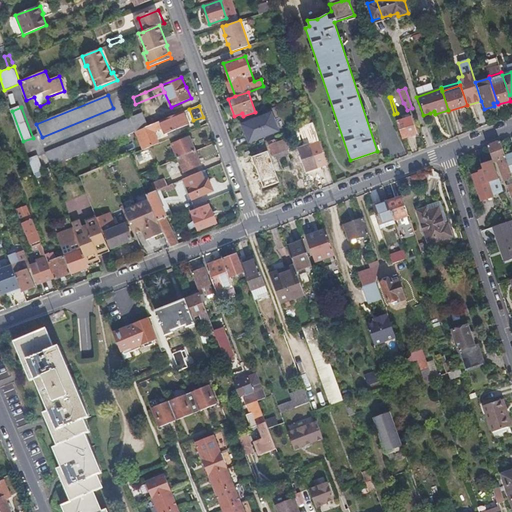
[(148,148),(160,143),(156,133),(164,130),(166,135),(189,126),(187,119),(184,112),(173,117),(167,119),(150,126),(140,130),(148,148)]
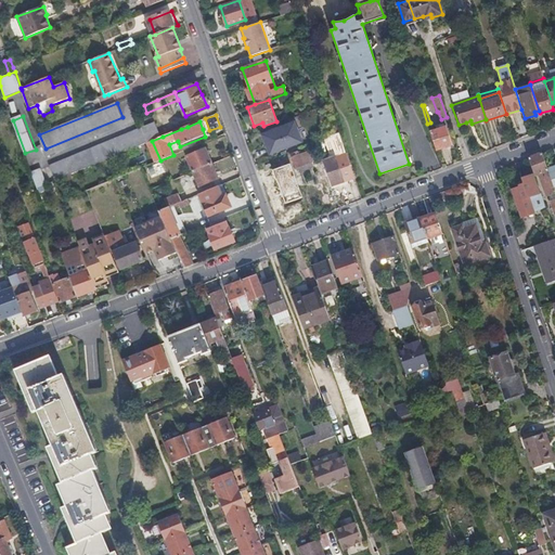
[(147,143),(152,141),(163,137),(156,124),(123,137),(52,166),(57,180),(147,143)]
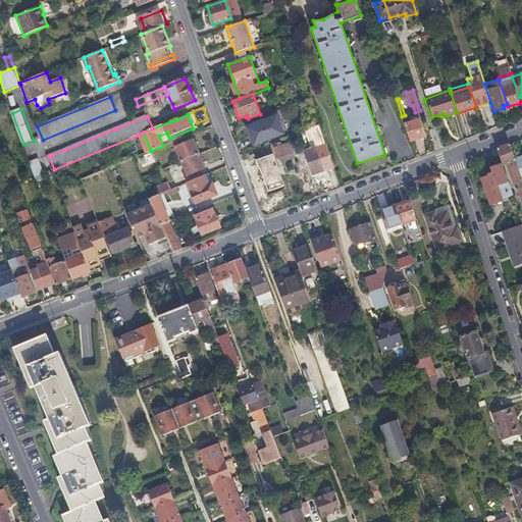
[(247,127),(254,145),(283,134),(276,116),(247,127)]
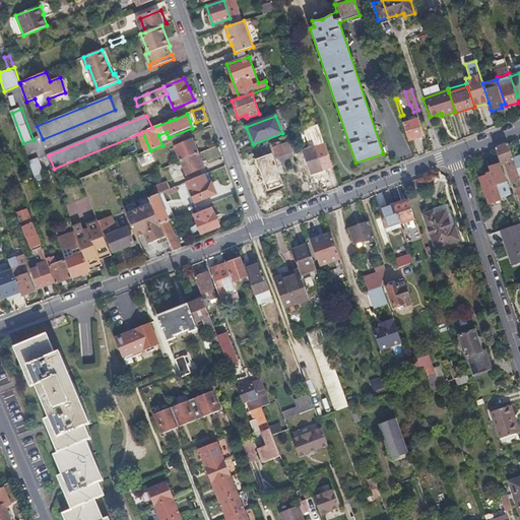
[(403,123),(408,140),(423,135),(417,119),(412,120),(411,117),(408,118),(409,121),(403,123)]
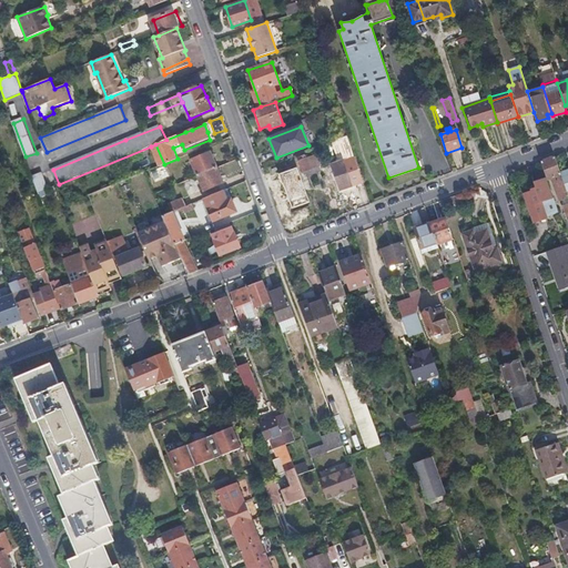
[(341,190),(362,182),(346,135),(332,142),(338,163),(331,165),(341,190)]
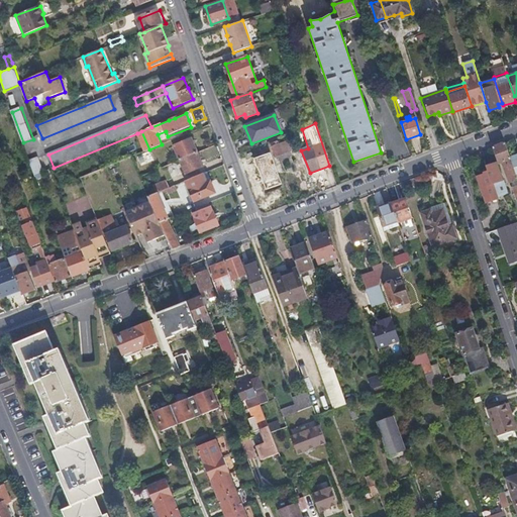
[(144,151),(149,149),(141,131),(137,133),(144,151)]
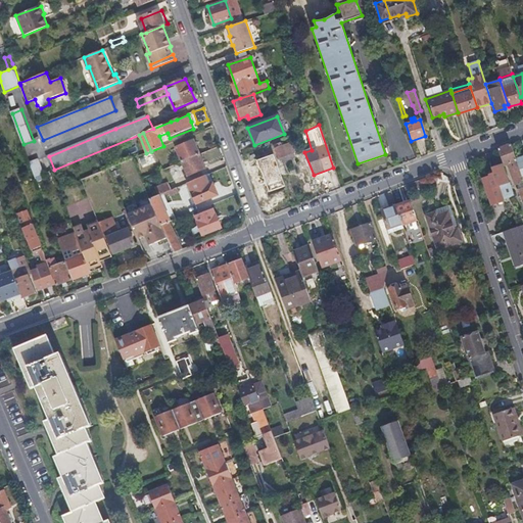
[(183,161),(200,154),(196,146),(194,140),(177,147),(183,161)]
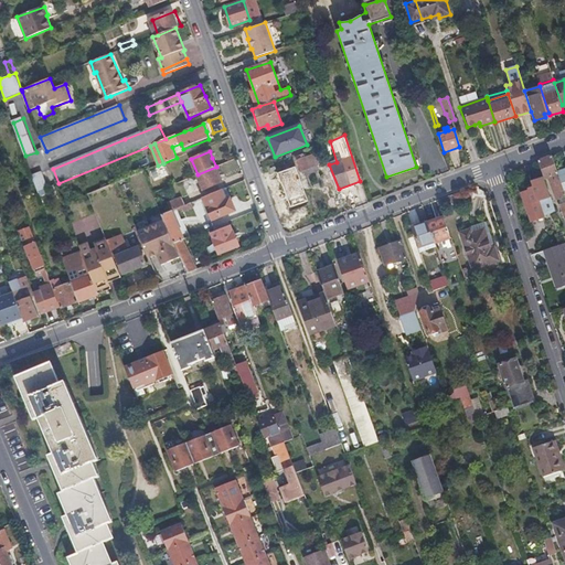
[(300,188),(297,178),(295,174),(317,166),(311,155),(309,156),(307,152),(278,164),(289,192),(300,188)]
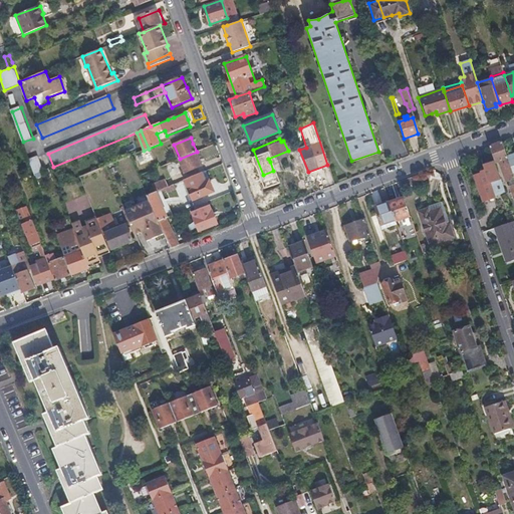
[(507,158),(502,143),(489,148),(495,164),(498,163),(505,183),(508,182),(509,187),(508,187),(510,190),(511,190),(513,198),(513,178),(513,177),(507,158)]
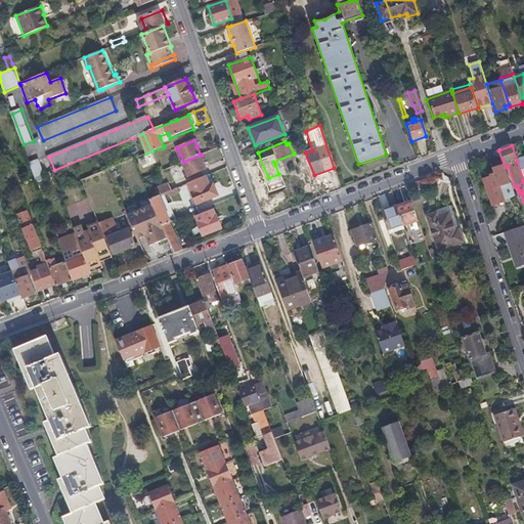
[(273,162),(275,165),(295,157),(294,154),(273,162)]
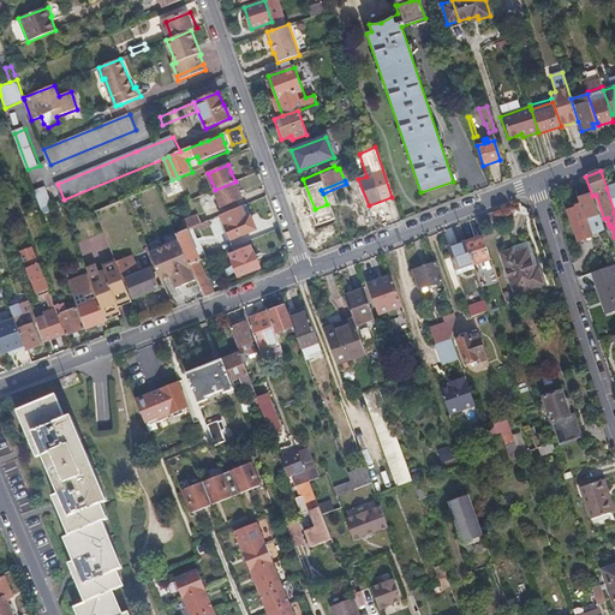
[(238,189),(236,181),(215,190),(222,207),(242,197),(238,189)]
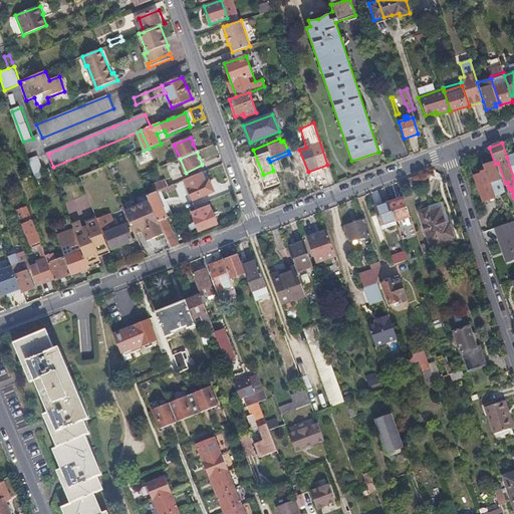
[(142,164),(154,160),(152,155),(141,160),(142,164)]
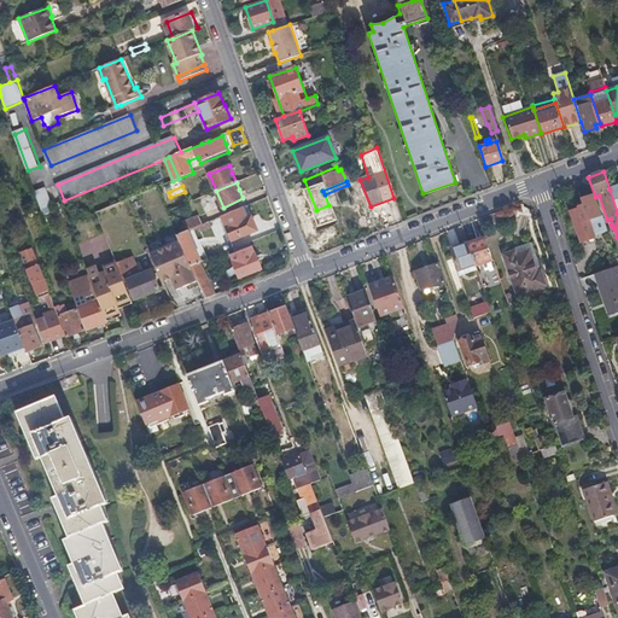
[(36,193),(44,209),(54,204),(48,188),(36,193)]
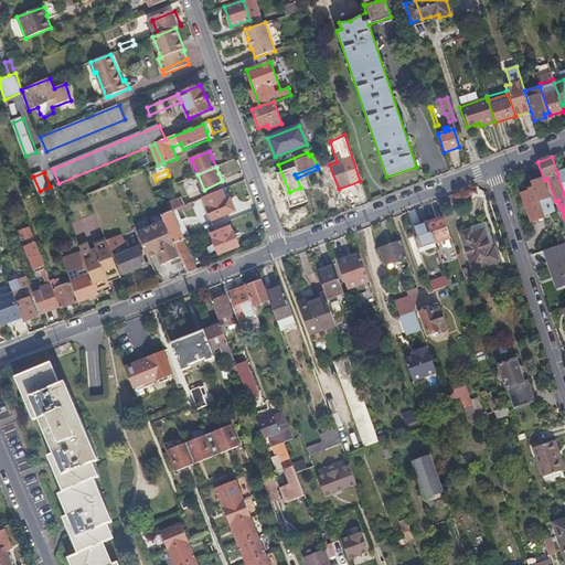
[(183,183),(188,194),(200,190),(195,179),(183,183)]
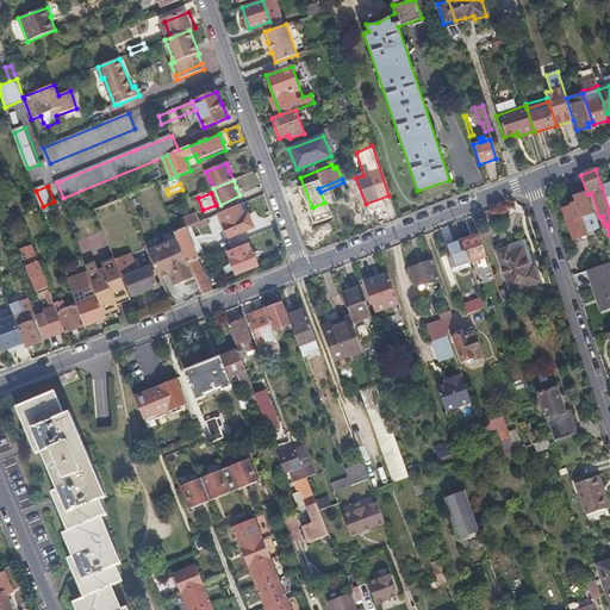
[(562,210),(572,240),(587,235),(582,218),(592,215),(585,193),(573,198),(576,205),(562,210)]
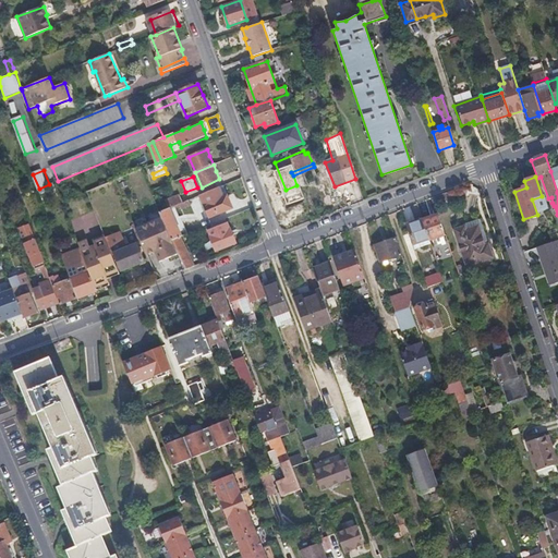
[(225,185),(219,187),(225,199),(229,197),(230,197),(225,185)]
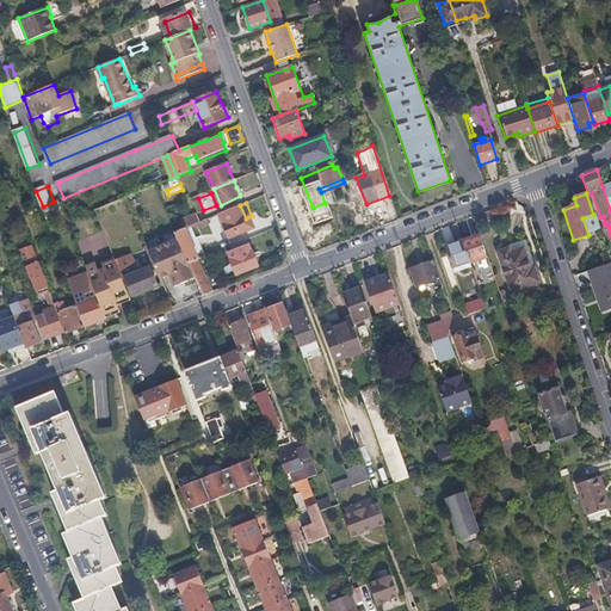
[(246,218),(240,205),(221,214),(232,239),(255,229),(253,222),(251,216),(246,218)]
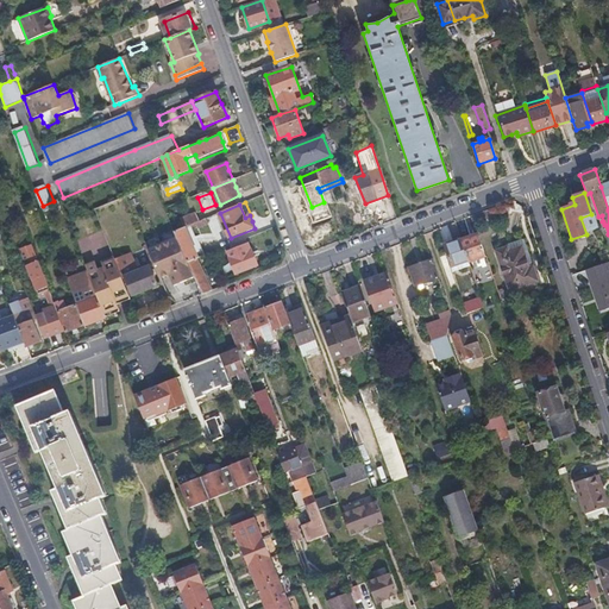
[(493,221),(488,209),(472,215),(476,227),(493,221)]
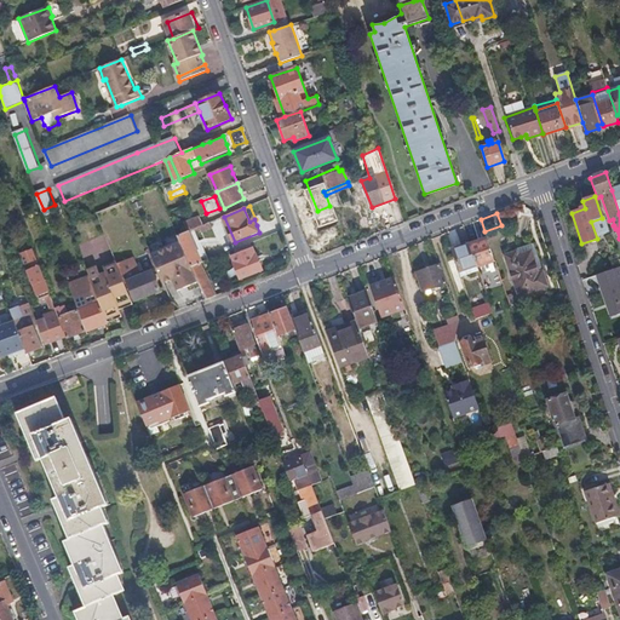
[(187,223),(190,231),(204,225),(200,217),(187,223)]
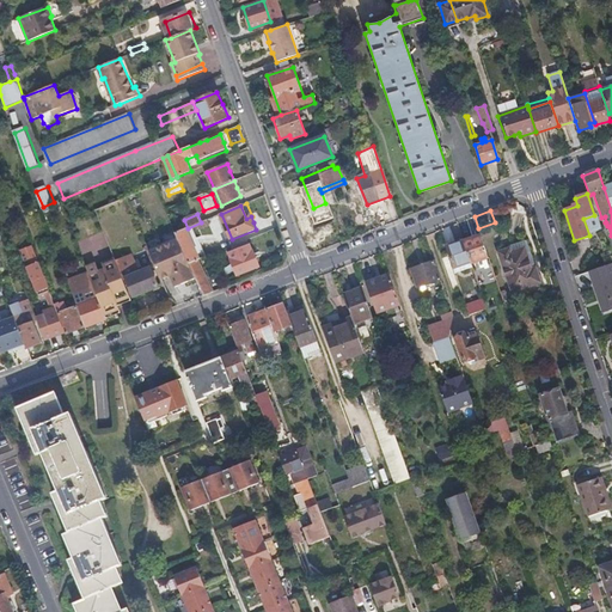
[(188,265),(200,259),(188,228),(176,234),(188,263),(188,265)]
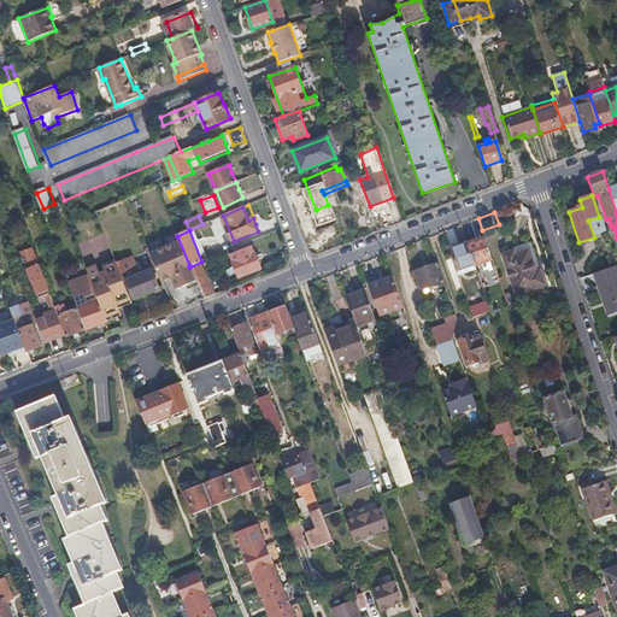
[(112,233),(106,235),(113,256),(119,252),(112,233)]
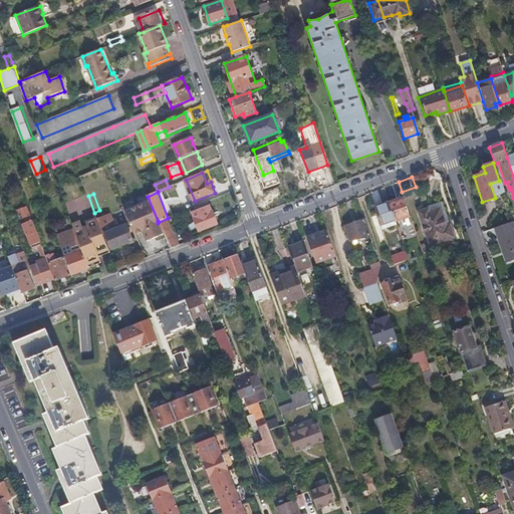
[(154,247),(167,242),(158,223),(148,197),(124,207),(138,240),(149,236),(154,247)]
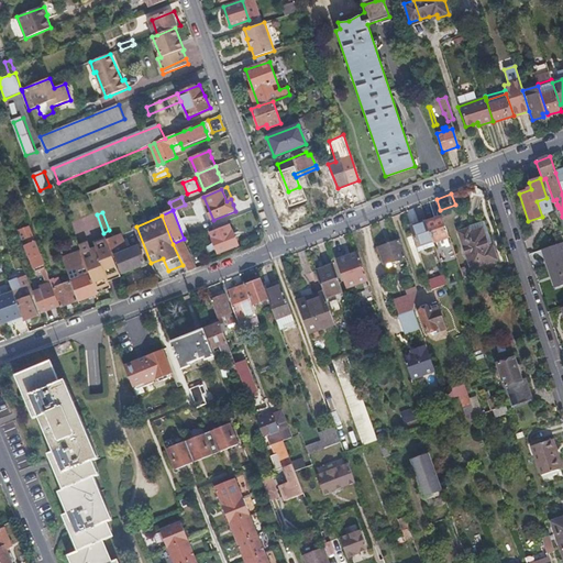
[(449,238),(442,217),(426,222),(432,243),(449,238)]
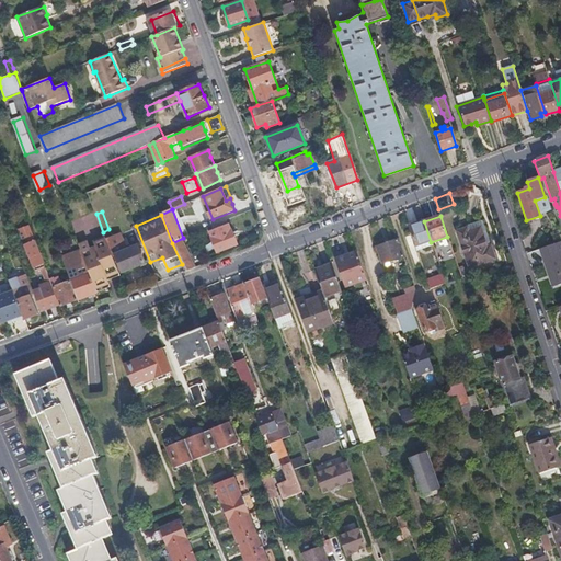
[(431,242),(424,221),(409,227),(418,251),(433,245),(431,242)]
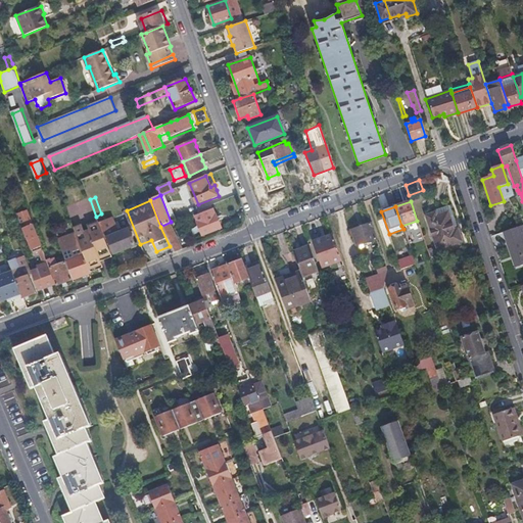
[(461,241),(450,208),(427,217),(438,249),(461,241)]
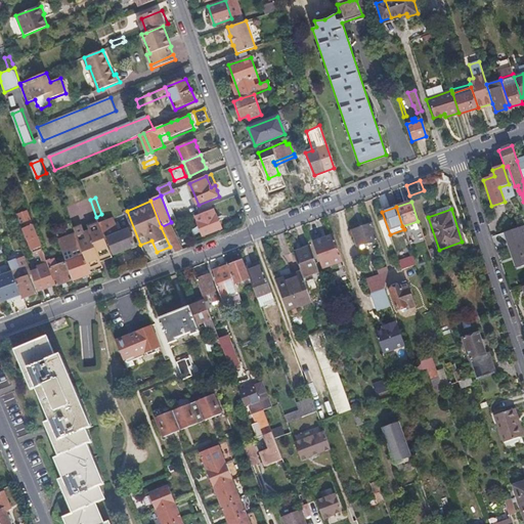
[(216,210),(199,217),(206,236),(223,229),(216,210)]
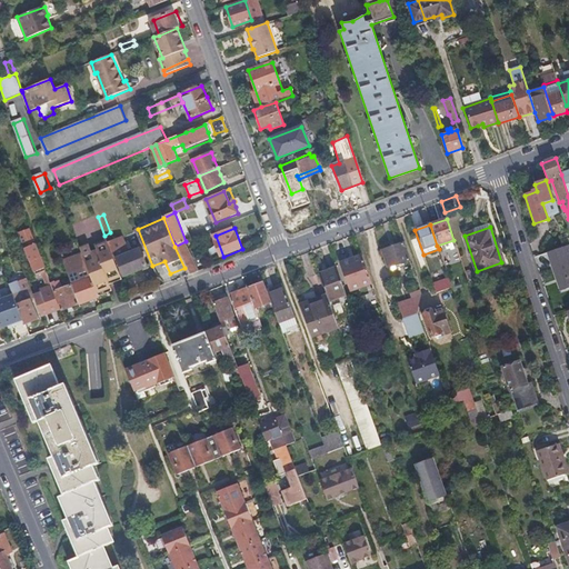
[(31,229),(22,232),(28,248),(37,245),(31,229)]
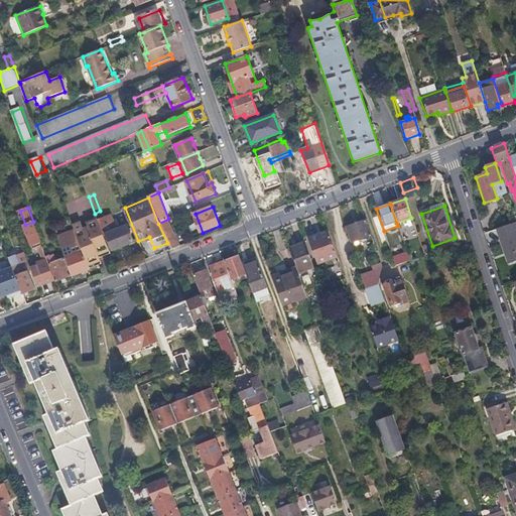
[(113,250),(133,242),(127,227),(117,230),(111,216),(98,221),(104,236),(107,235),(113,250)]
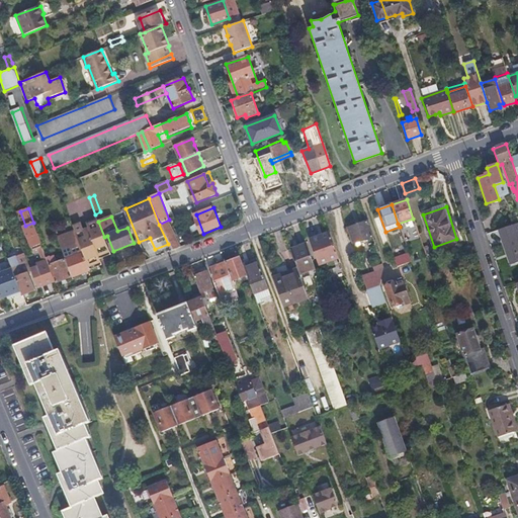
[(168,244),(172,251),(180,248),(169,220),(159,225),(166,238),(168,244)]
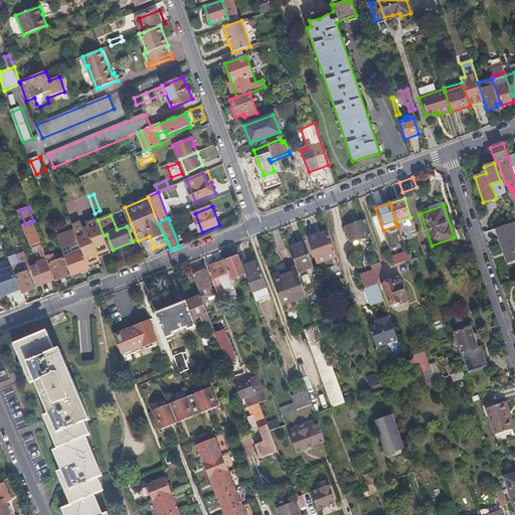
[(74,228),(90,269),(102,264),(100,256),(111,252),(108,246),(104,235),(98,220),(88,223),(89,225),(93,236),(88,238),(83,228),(80,221),(73,224),(74,228)]
